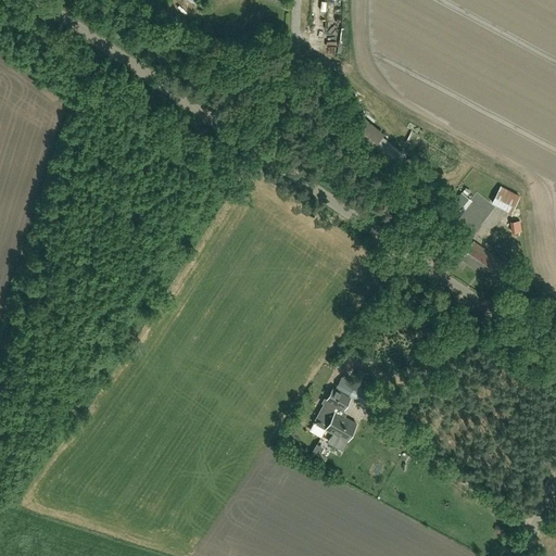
[(383,134),(375,139),(379,146),(388,140),(383,134)]
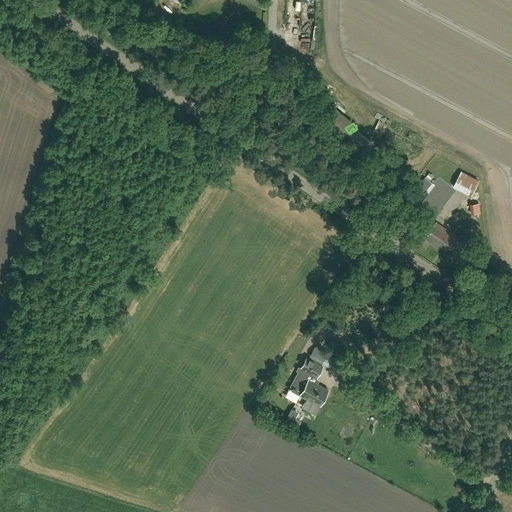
[(450,164),(439,179),(440,179),(427,194),(443,207),(458,189),(470,195),(478,180),(461,170),(453,185),(449,183),(459,169),(459,168),(479,178),(486,164),(458,149),(450,164)]
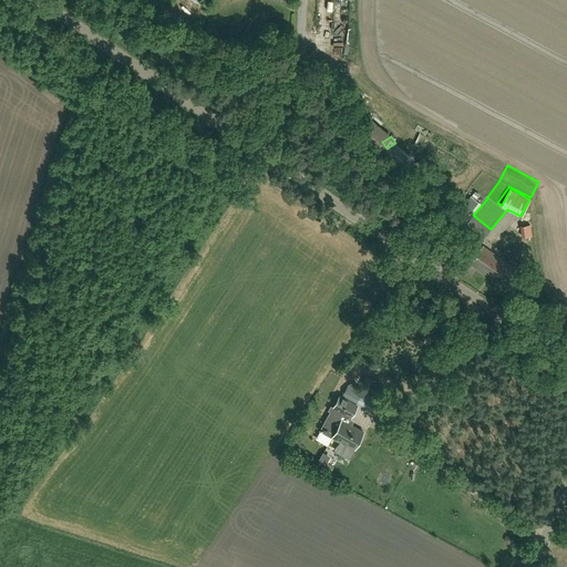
[(505,290),(519,271),(483,246),(471,263),(505,290)]
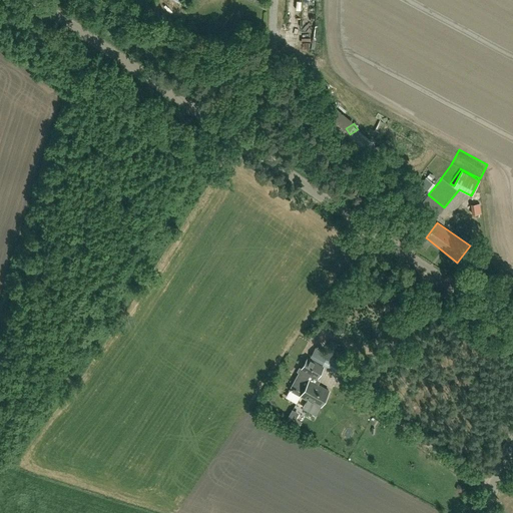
[(332,343),(327,351),(332,354),(337,346),(332,343)]
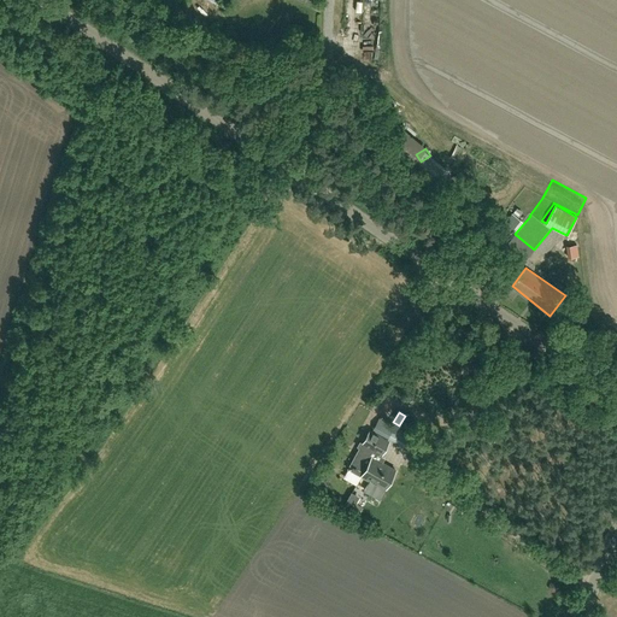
[(388,433),(401,448),(410,441),(398,425),(388,433)]
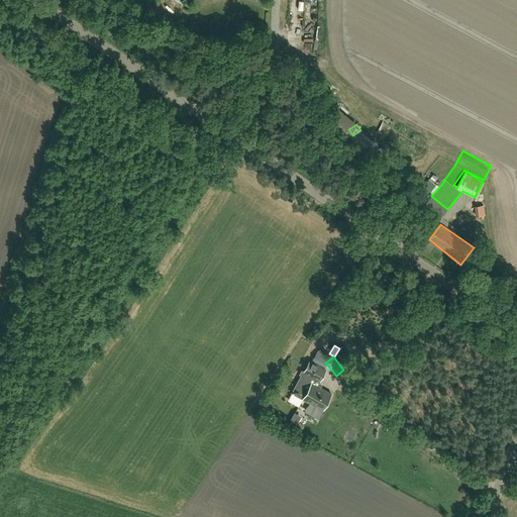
[(318,418),(331,394),(311,383),(303,399),(311,403),(306,412),(318,418)]
